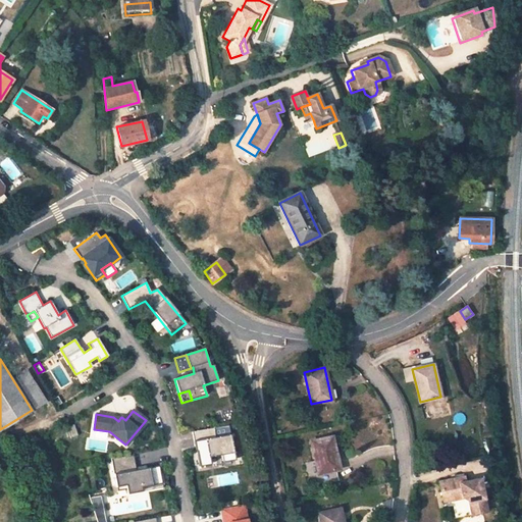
[(213,427),(192,431),(195,447),(205,445),(205,449),(196,451),(198,464),(209,462),(209,457),(221,455),(222,460),(233,459),(229,435),(215,438),(213,427)]
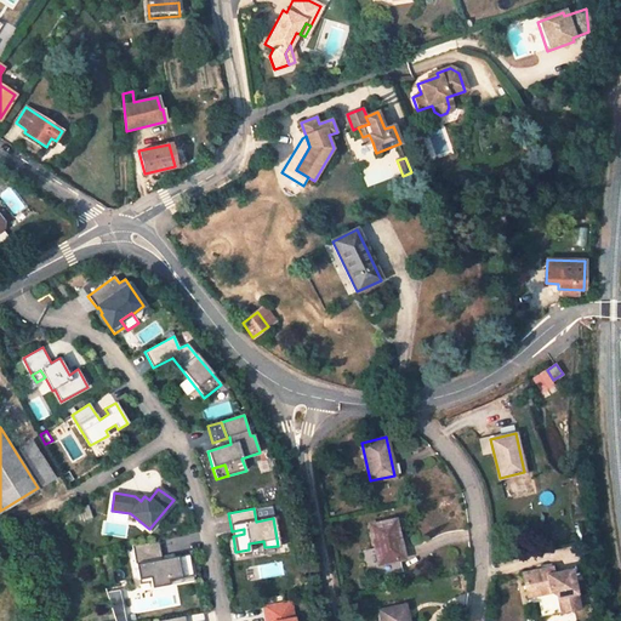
[(396,519),(370,524),(375,546),(364,548),(368,565),(375,564),(379,576),(403,571),(399,558),(403,558),(396,519)]
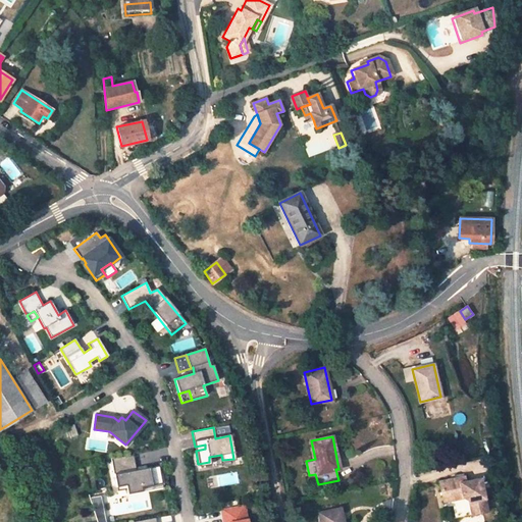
[(133,454),(111,458),(116,487),(125,485),(126,493),(142,491),(141,488),(162,484),(158,466),(136,470),(133,454)]
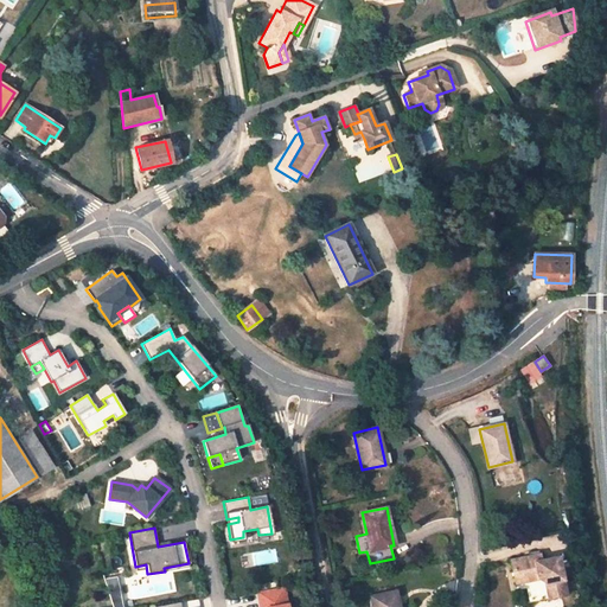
[(536,556),(513,561),(518,579),(526,576),(529,582),(541,579),(548,583),(553,582),(556,596),(569,594),(560,556),(537,562),(536,556)]
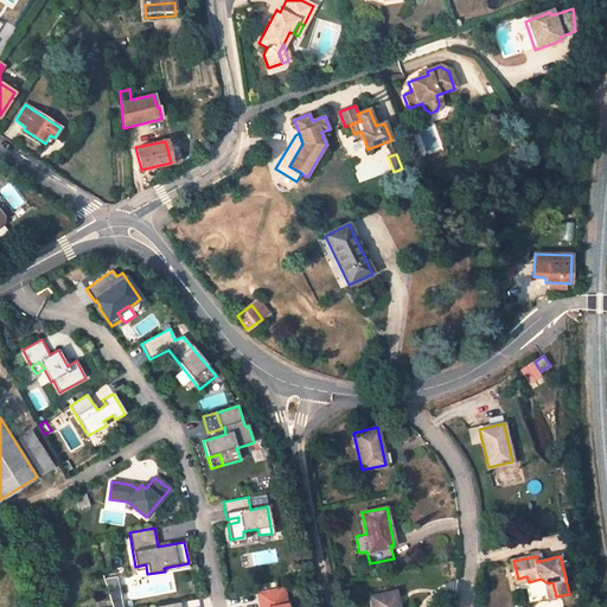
[(122,606),(116,577),(103,579),(113,606),(122,606)]
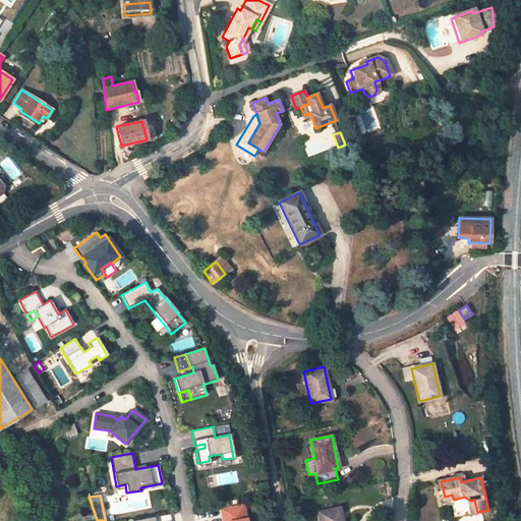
[(245,520),(242,504),(221,508),(223,520),(245,520)]
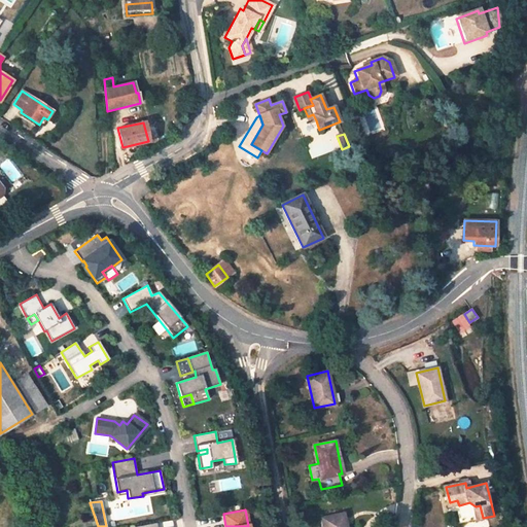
[(346,526),(344,513),(322,518),(323,526),(346,526)]
